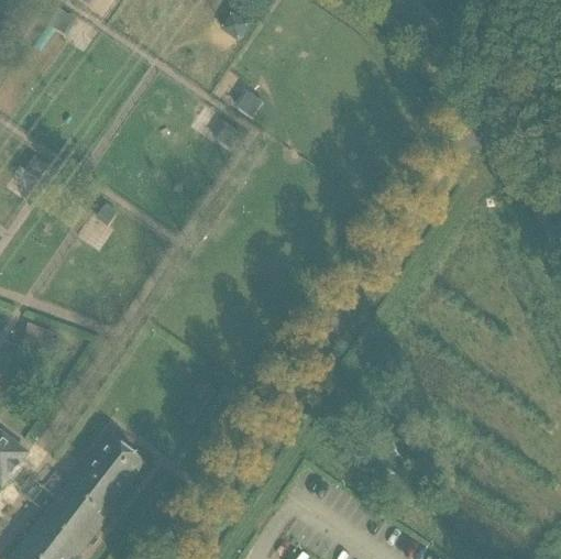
[(59,7),(48,23),(64,33),(75,17),(59,7)]
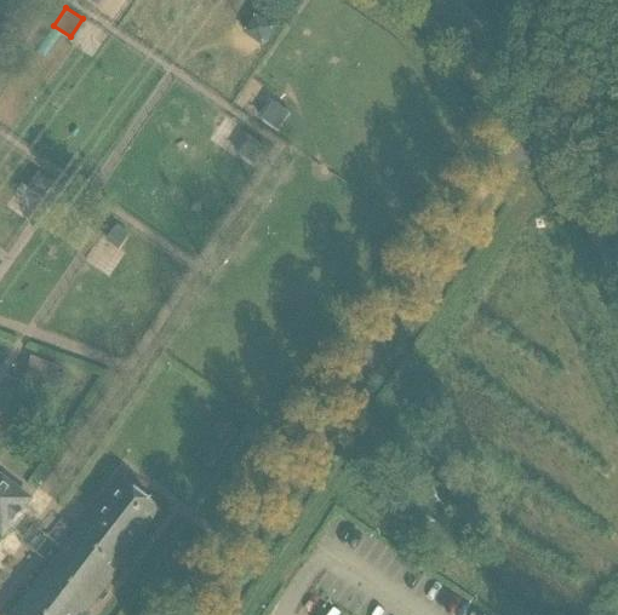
[(275,98),(263,115),(281,127),(292,110),(275,98)]
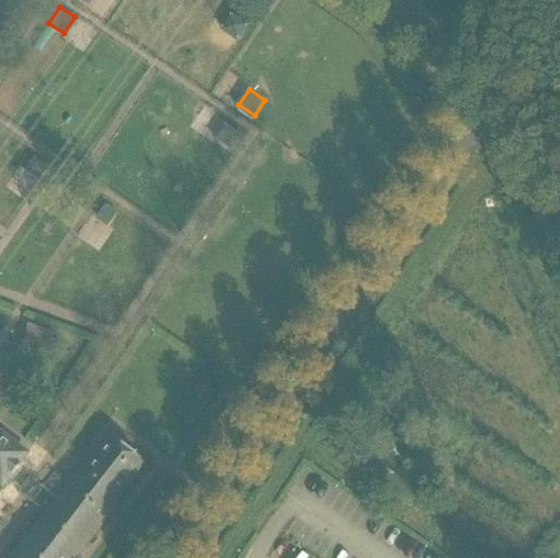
[(228,121),(216,137),(232,148),(244,131),(228,121)]
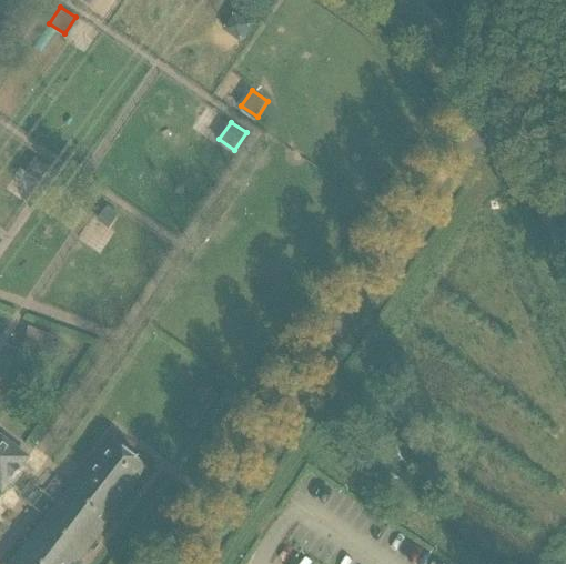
[(37,155),(29,167),(40,174),(48,163),(37,155)]
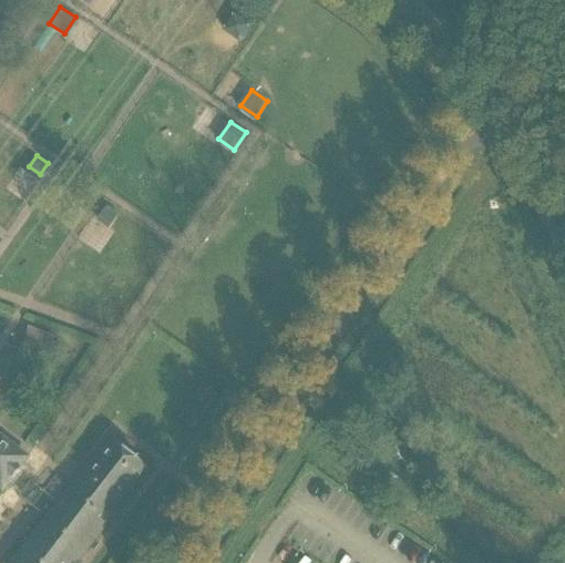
[(108,204),(100,215),(111,223),(119,212),(108,204)]
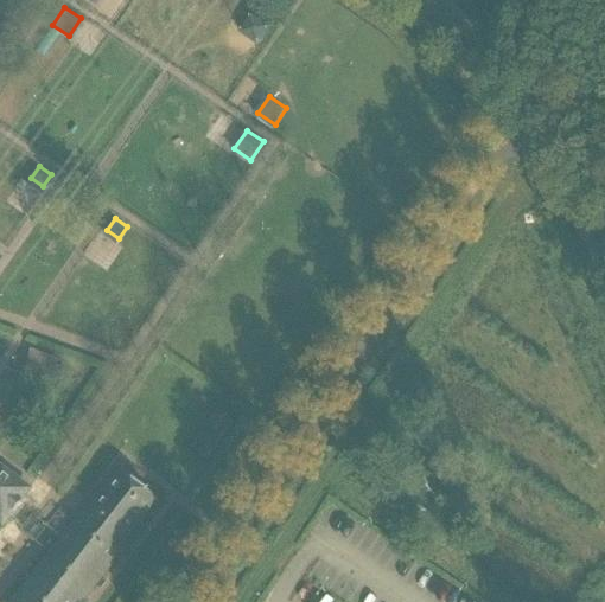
[(55,370),(59,358),(30,347),(26,358),(29,359),(55,370)]
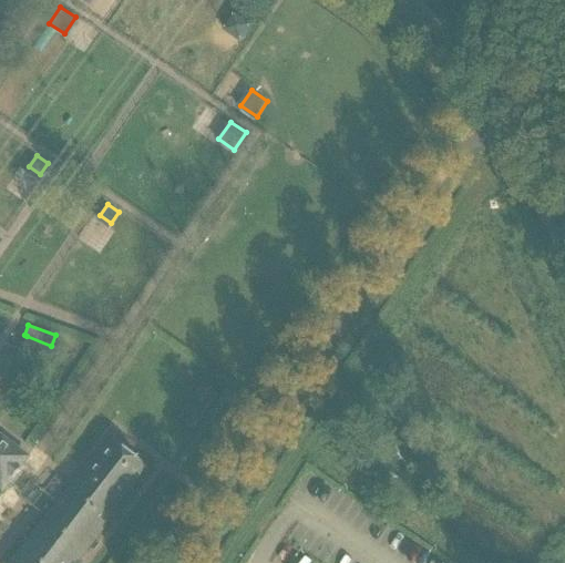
[(27,336),(23,344),(48,352),(51,346),(27,336)]
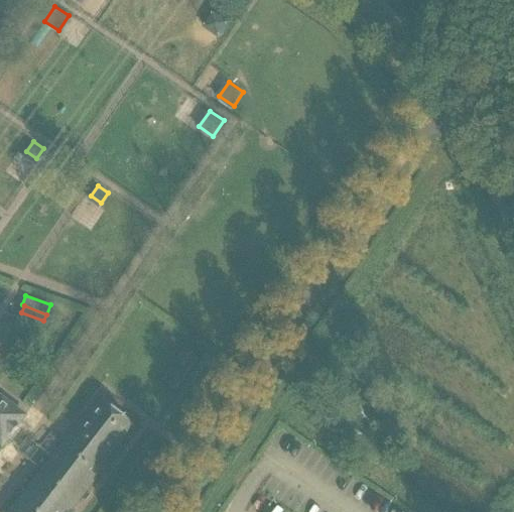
[(0,440),(2,442),(25,413),(0,393),(0,440)]
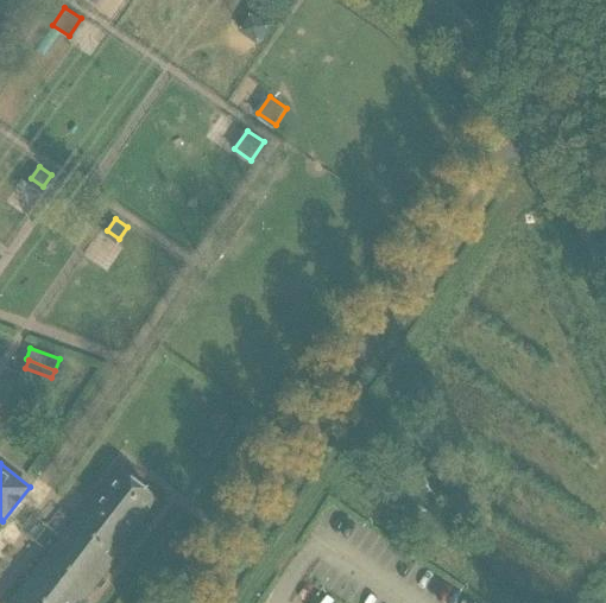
[(12,602),(79,602),(128,539),(126,537),(156,497),(119,470),(89,509),(87,507),(12,602)]
